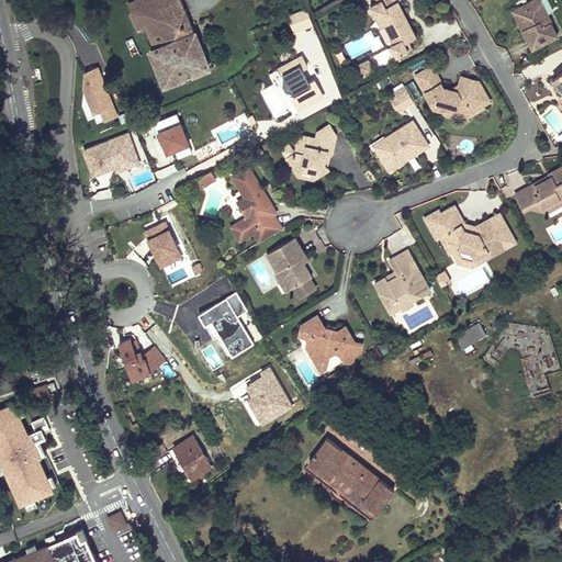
[(136,0),(127,4),(138,30),(146,26),(149,34),(155,48),(149,51),(165,86),(209,69),(181,0),(136,0)]
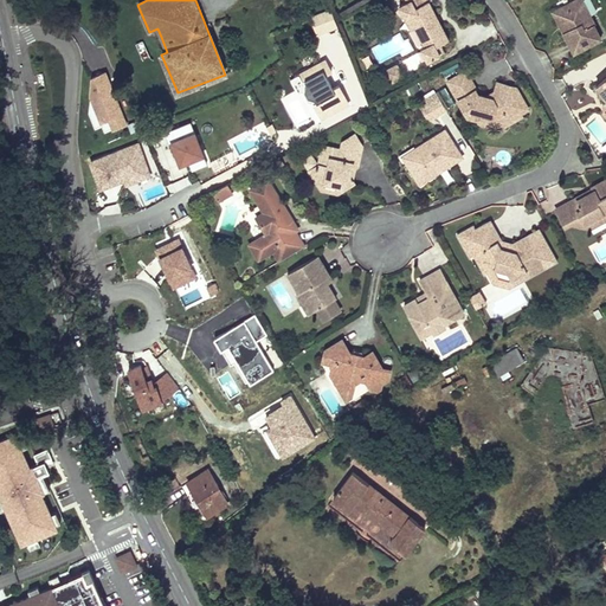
[(407,4),(401,6),(408,18),(412,15),(418,27),(429,46),(424,49),(430,59),(440,53),(437,46),(450,39),(440,21),(438,24),(434,18),(438,15),(430,0),(410,0),(411,1),(407,4)]
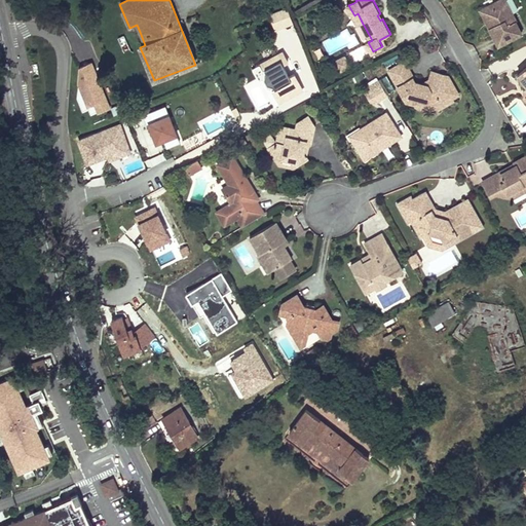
[(482,10),(486,19),(491,21),(494,26),(490,28),(498,44),(522,32),(516,21),(517,20),(505,0),(500,0),(496,2),(495,7),(490,6),(482,10)]
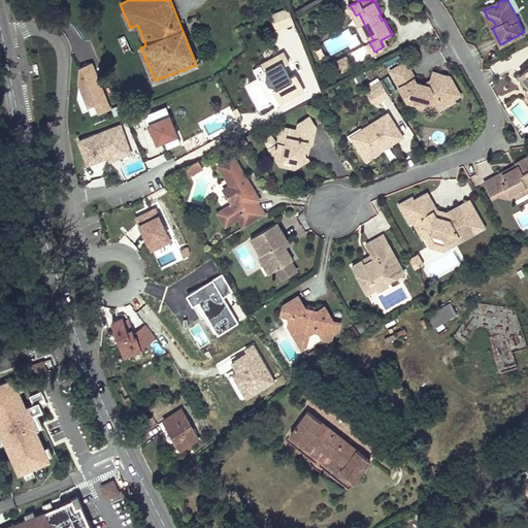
[(276,34),(295,28),(289,12),(271,20),(276,34)]
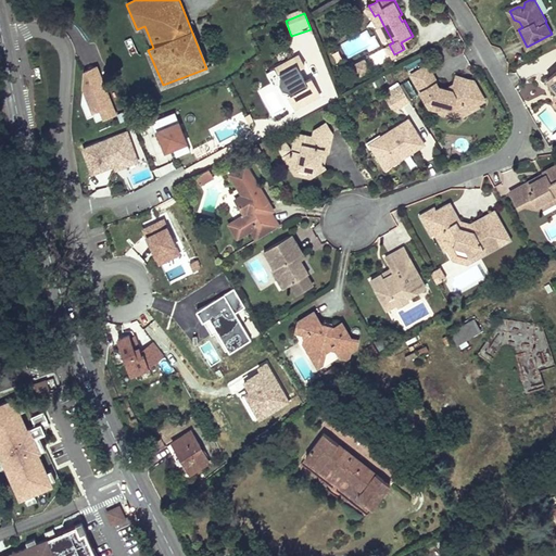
[(378,14),(375,16),(379,26),(383,25),(378,14)]
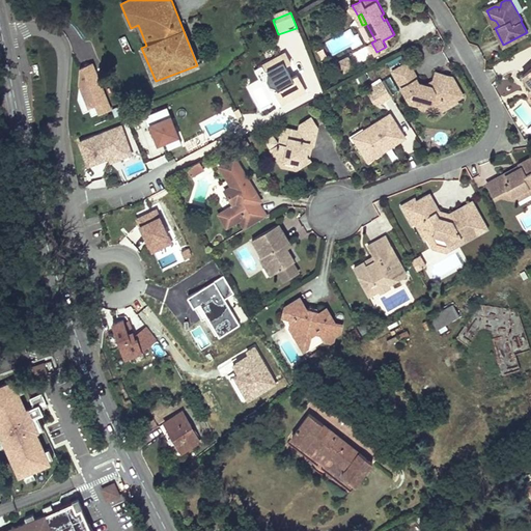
[(496,21),(491,19),(495,28),(499,26),(496,21)]
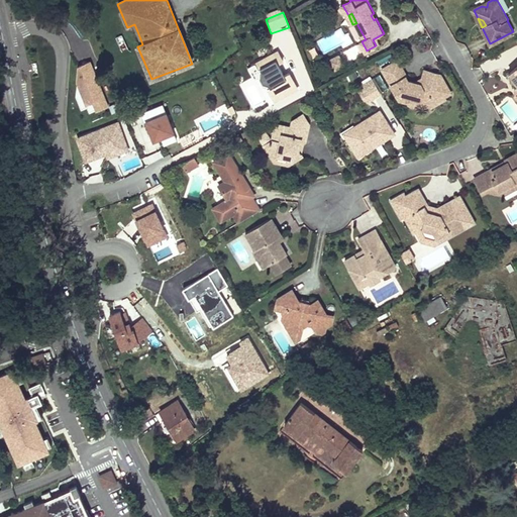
[(134,24),(127,27),(131,34),(137,31),(134,24)]
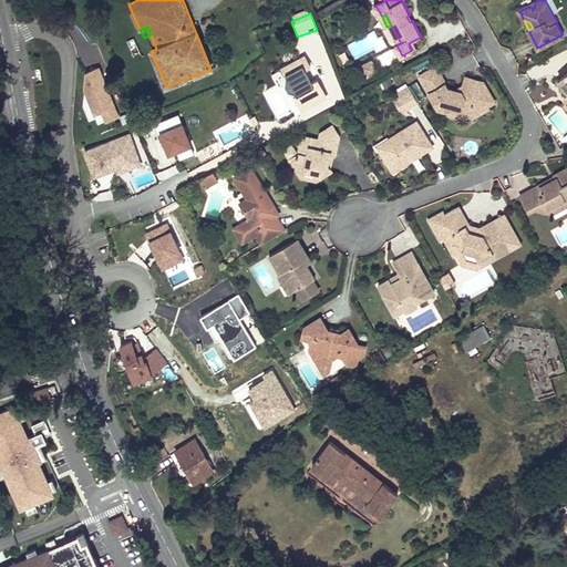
[(338,53),(343,65),(352,61),(346,49),(338,53)]
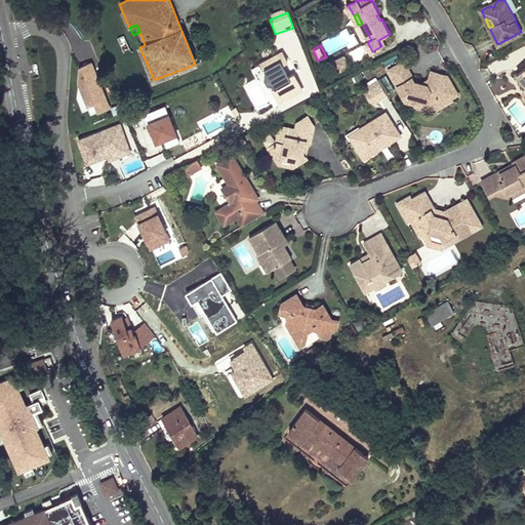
[(272,89),(280,105),(304,92),(294,76),(287,80),(281,69),(288,65),(282,54),(259,68),(265,76),(263,82),(266,88),(272,89)]
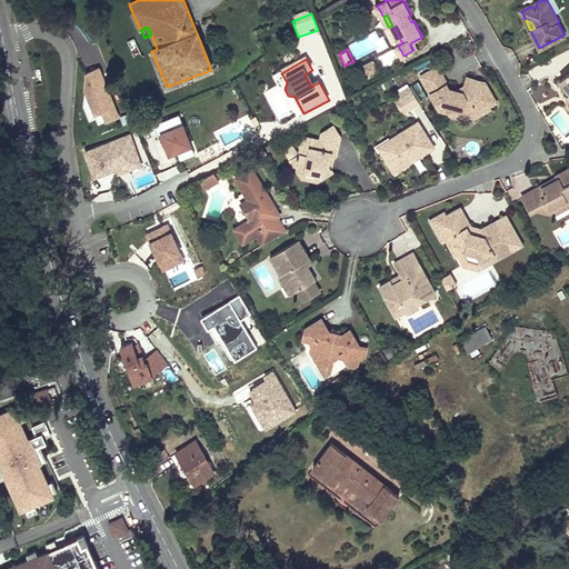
[(440,108),(448,110),(455,107),(465,109),(468,116),(470,120),(491,108),(490,106),(497,102),(486,82),(468,77),(467,83),(465,91),(456,89),(449,88),(447,83),(448,82),(438,65),(421,75),(437,102),(441,103),(440,108)]
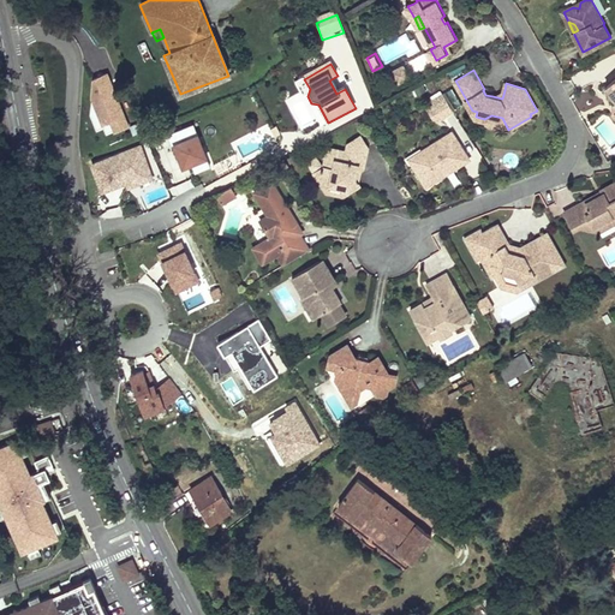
[(407,83),(401,71),(390,77),(396,89),(407,83)]
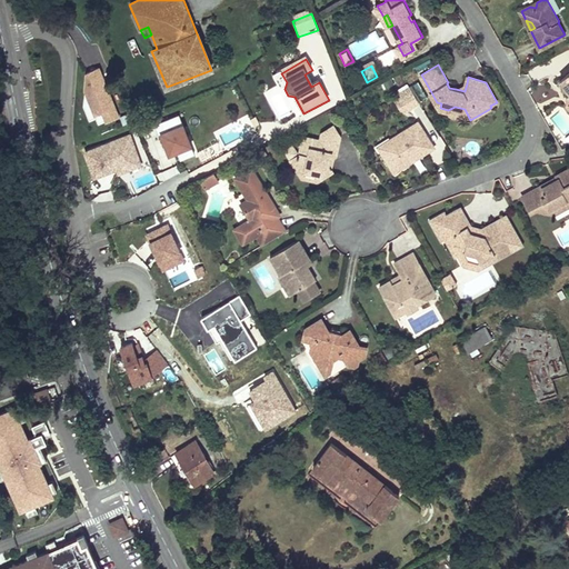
[(287,82),(281,73),(273,78),(281,91),(285,89),(287,82)]
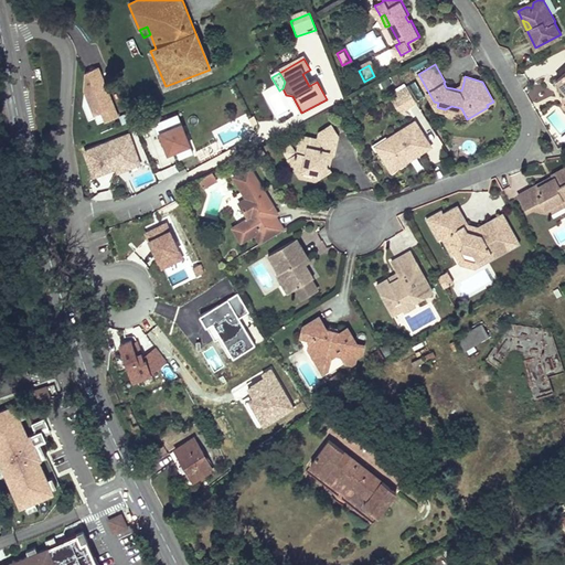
[(119,120),(102,76),(89,82),(86,94),(85,110),(91,125),(97,123),(99,128),(119,120)]
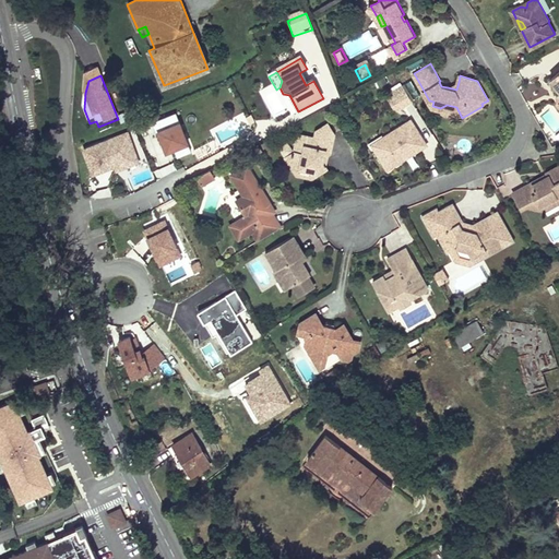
[(390,82),(387,75),(377,81),(380,87),(390,82)]
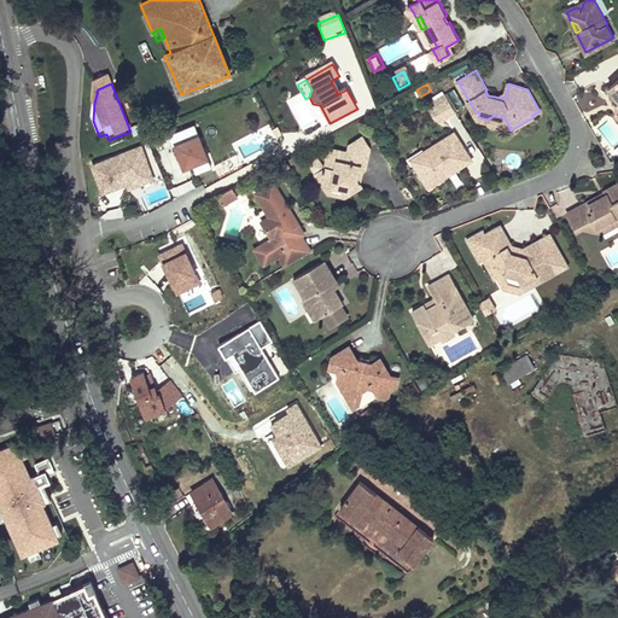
[(456,111),(443,92),(433,98),(437,105),(431,109),(438,122),(445,117),(456,111)]
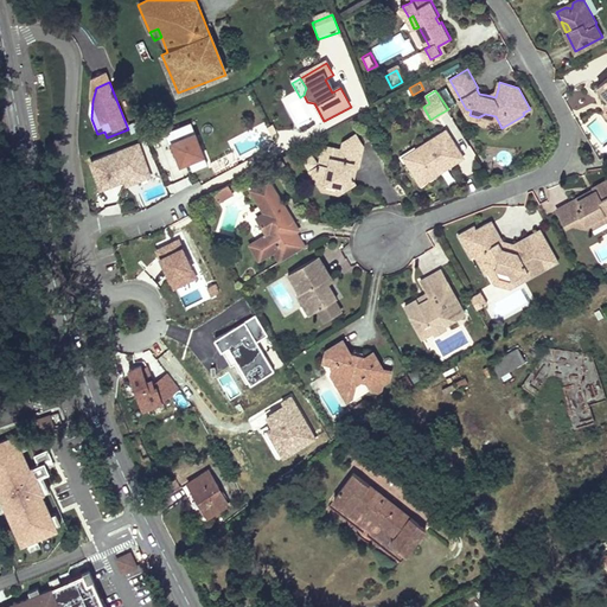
[(485,114),(478,117),(480,122),(494,126),(499,123),(496,116),(485,114)]
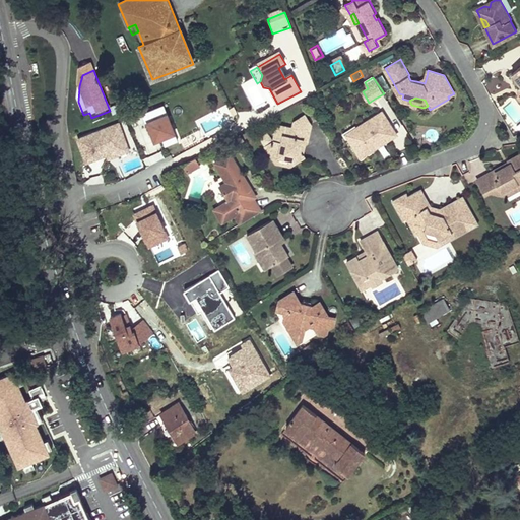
[(164,110),(143,119),(147,128),(148,127),(154,142),(157,141),(159,145),(164,143),(167,150),(179,145),(164,110)]
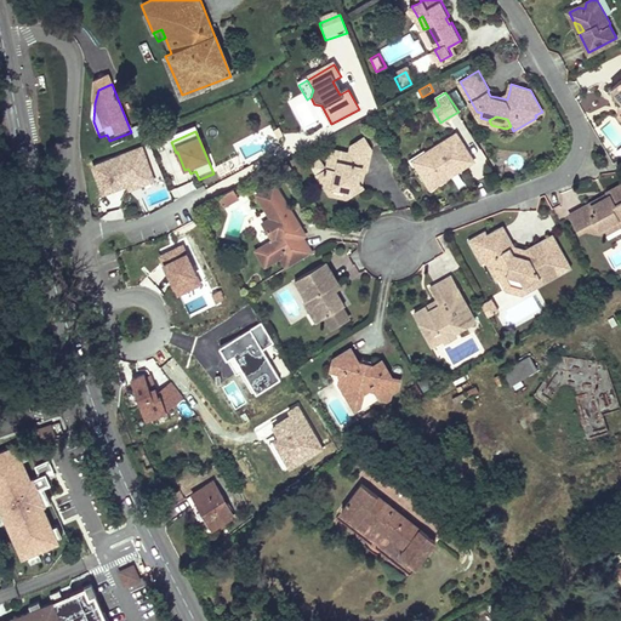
[(443,176),(463,163),(465,166),(474,160),(456,132),(427,152),(427,151),(411,160),(414,166),(417,164),(432,187),(445,178),(443,176)]
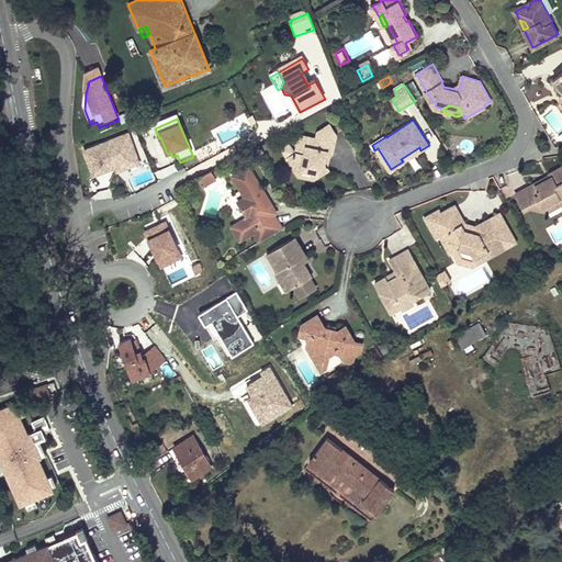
[(299,176),(304,171),(315,173),(318,180),(330,172),(328,169),(326,166),(327,159),(330,158),(333,156),(337,137),(330,127),(319,134),(318,142),(301,138),(298,156),(289,161),(299,176)]
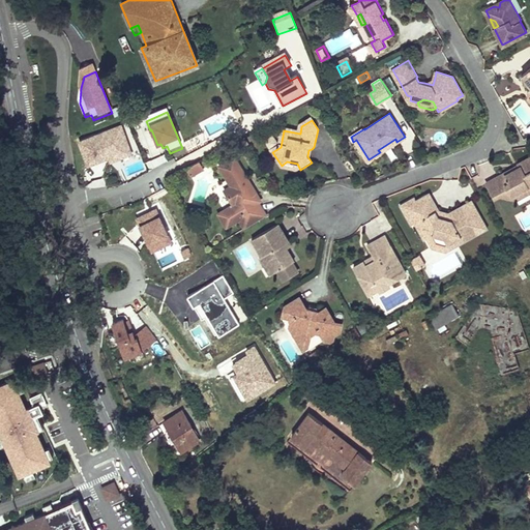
[(133,158),(123,130),(82,146),(90,169),(111,162),(119,158),(121,163),(133,158)]
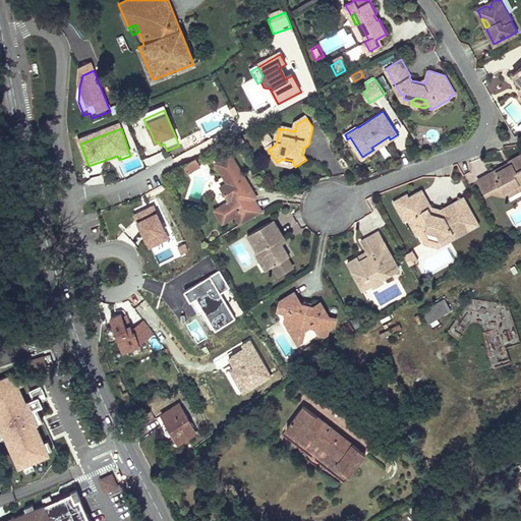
[(371,148),(373,150),(390,139),(389,136),(371,148)]
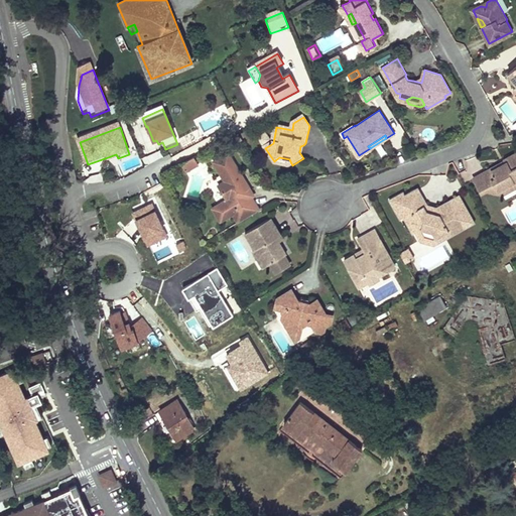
[(382,143),(377,145),(381,155),(387,152),(382,143)]
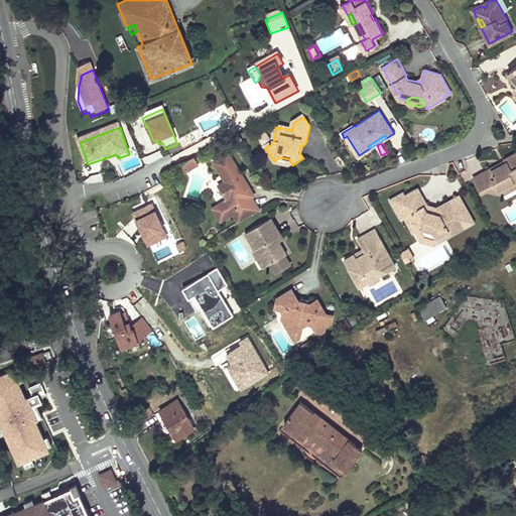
[(254,195),(227,152),(213,161),(225,181),(218,185),(227,200),(218,205),(218,208),(225,219),(228,220),(234,216),(239,224),(261,211),(251,196),(254,195)]
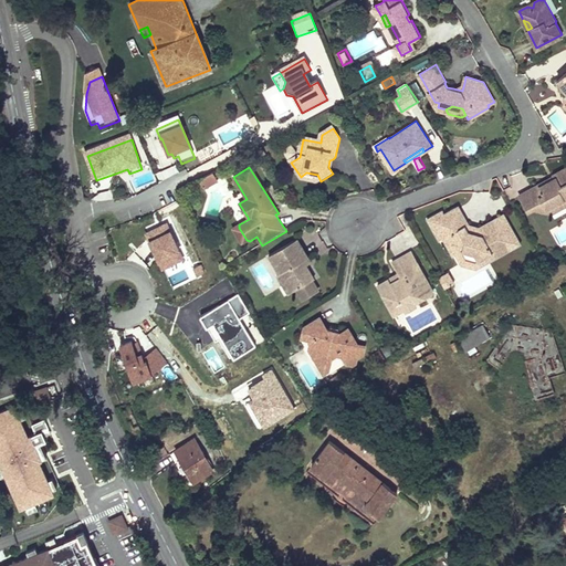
[(530,211),(535,208),(544,202),(547,208),(564,199),(565,202),(565,168),(554,175),(555,176),(556,178),(551,181),(549,179),(521,196),(530,211)]
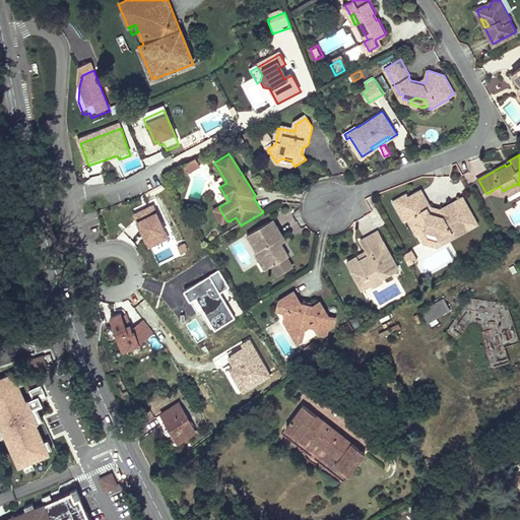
[(293,168),(295,167),(291,160),(281,158),(276,163),(278,165),(293,168)]
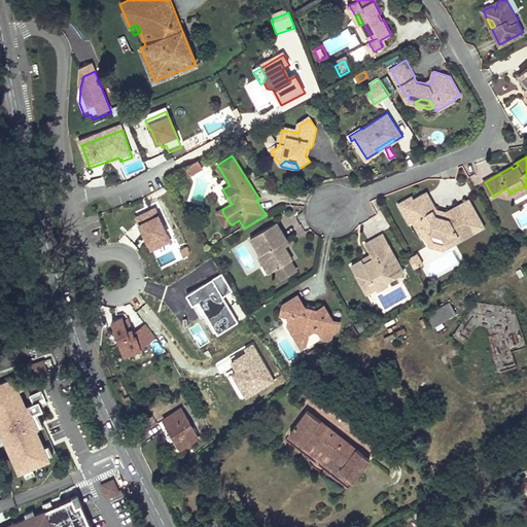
[(190,177),(201,171),(202,174),(205,172),(201,164),(187,172),(190,177)]
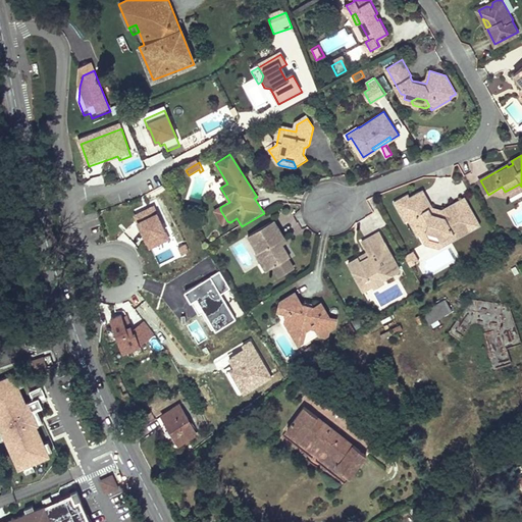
[(200,172),(199,169),(189,175),(191,177),(200,172)]
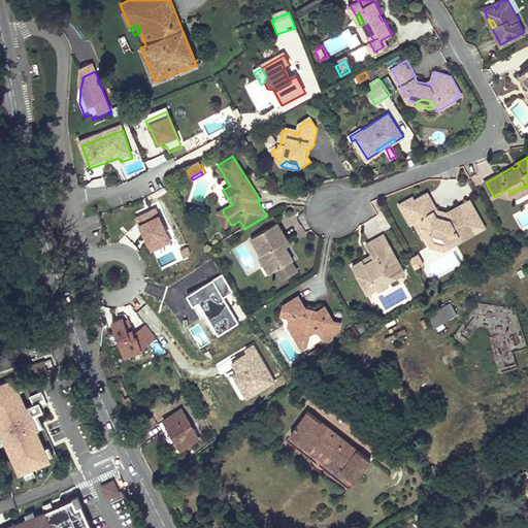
[(507,189),(499,194),(507,196),(515,198),(527,191),(527,189),(526,186),(510,194),(507,189)]
